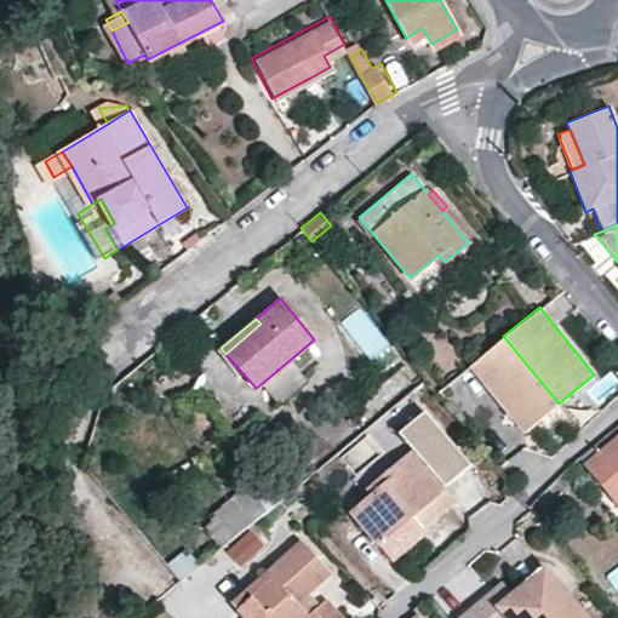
[(559,404),(503,336),(468,366),(522,433),(559,404)]
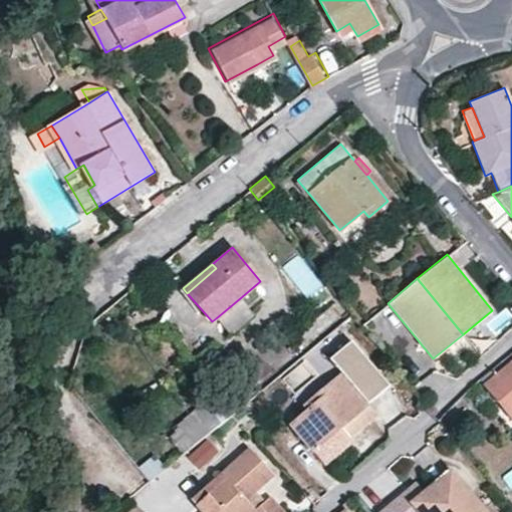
[(253,314),(240,298),(216,318),(230,334),(253,314)]
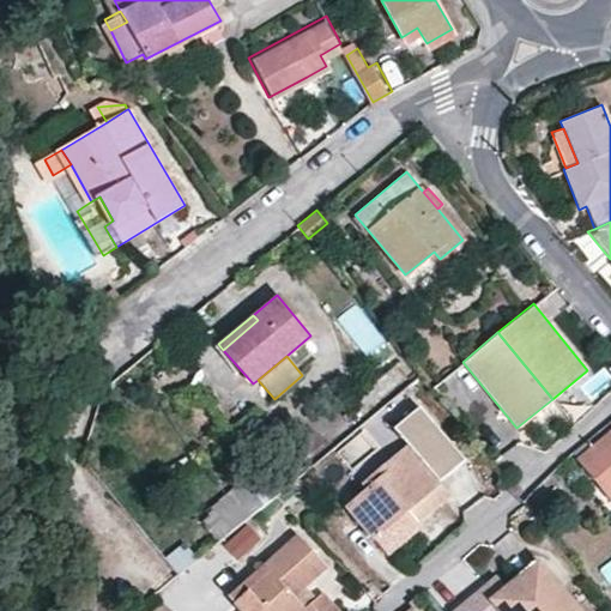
[(437,482),(464,459),(418,406),(392,428),(406,445),(375,471),(380,477),(364,490),(345,507),(371,538),(437,482)]
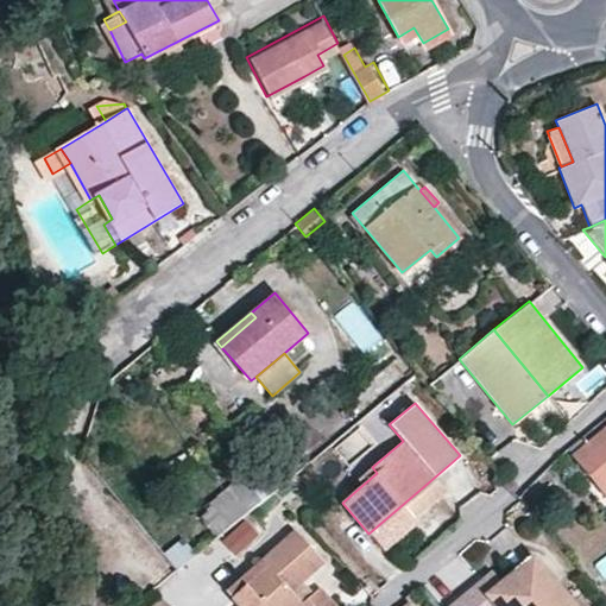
[(321,439),(309,423),(298,431),(310,447),(321,439)]
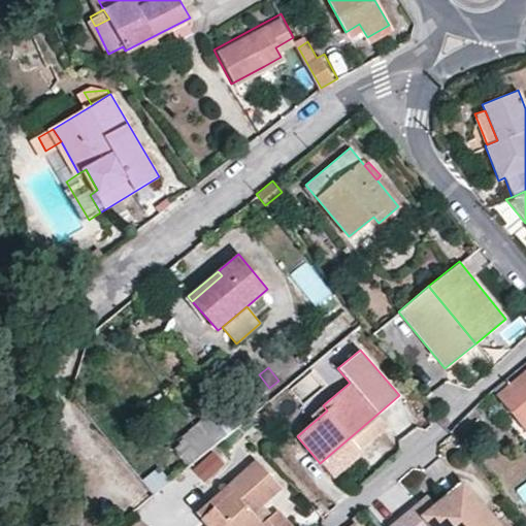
[(525,369),(510,383),(496,395),(525,430),(525,429),(525,369)]
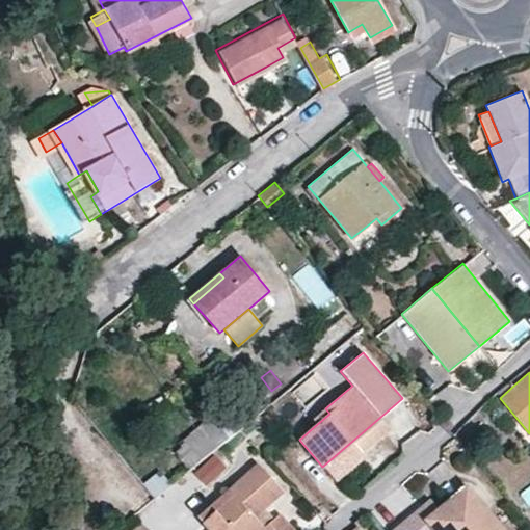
[(500,398),(513,386),(508,380),(495,392),(500,398)]
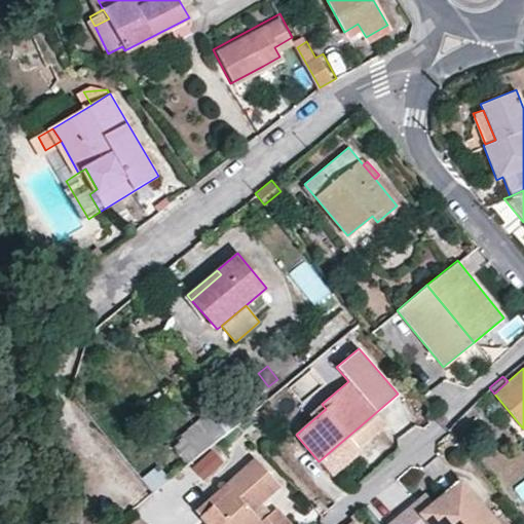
[(278,415),(266,402),(257,409),(268,423),(278,415)]
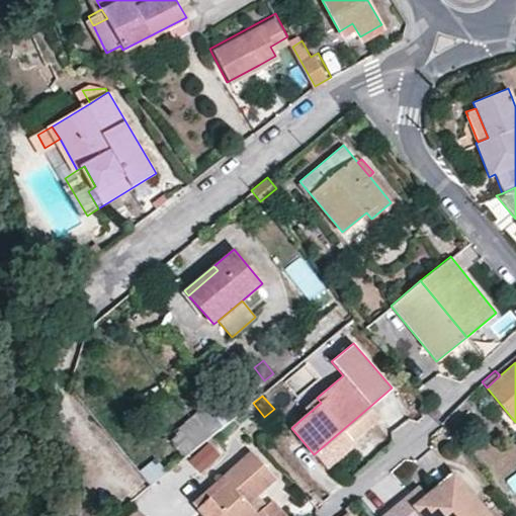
[(308,414),(321,403),(317,398),(304,409),(308,414)]
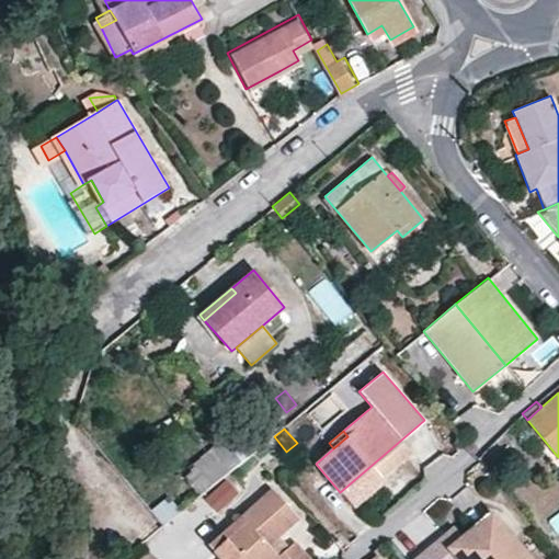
[(212,485),(246,456),(227,433),(193,460),(212,485)]
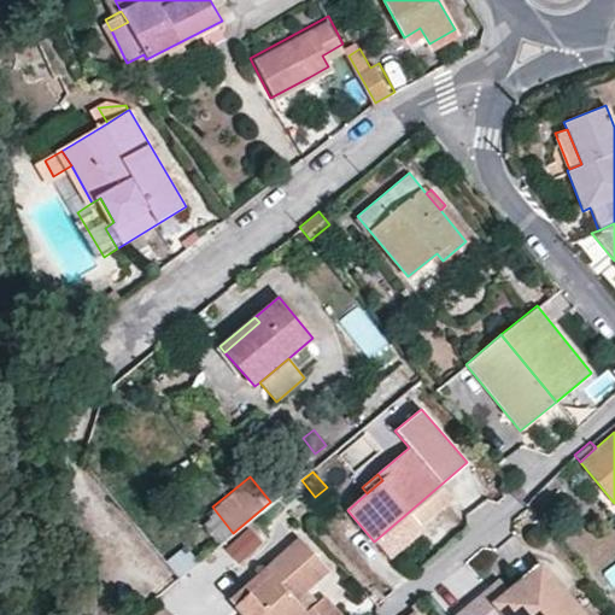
[(420,526),(452,498),(440,485),(374,542),(391,561),(425,531),(420,526)]
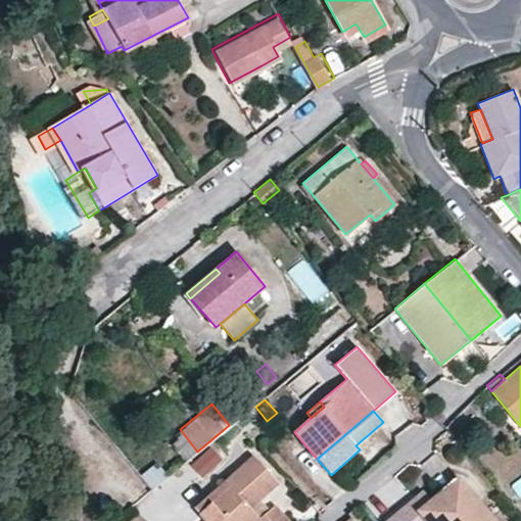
[(201,477),(222,459),(209,445),(189,464),(201,477)]
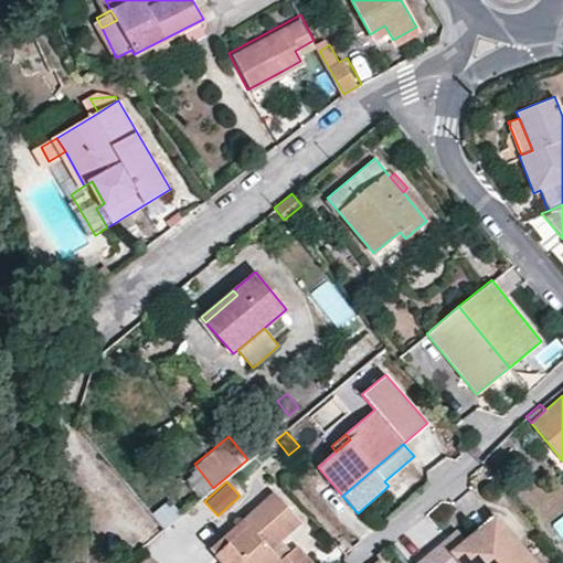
[(287,552),(278,541),(300,521),(273,490),(208,549),(214,554),(221,562),(311,562),(296,544),(287,552)]
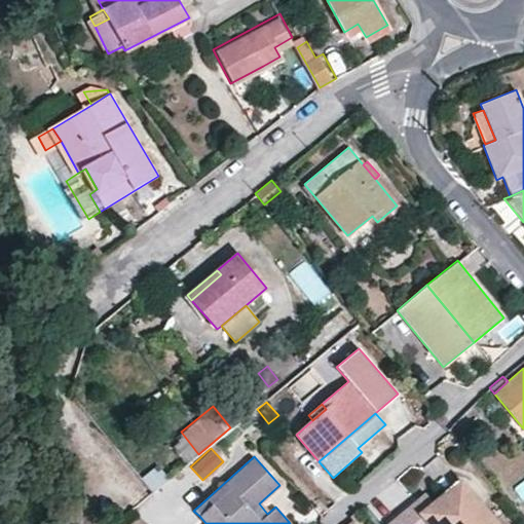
[(169,478),(156,463),(139,478),(151,492),(169,478)]
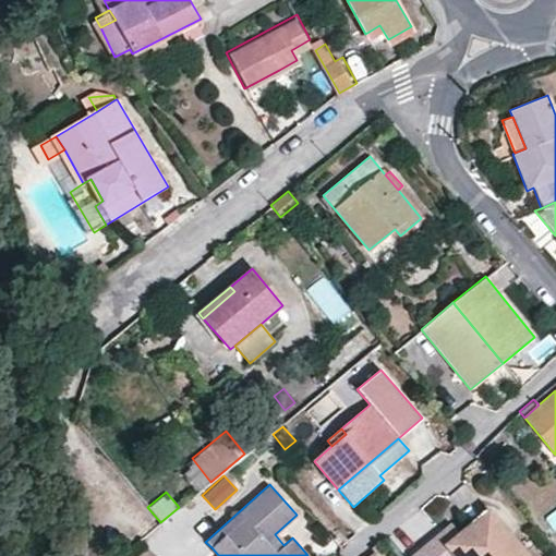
[(554,529),(555,527),(555,505),(543,515),(554,529)]
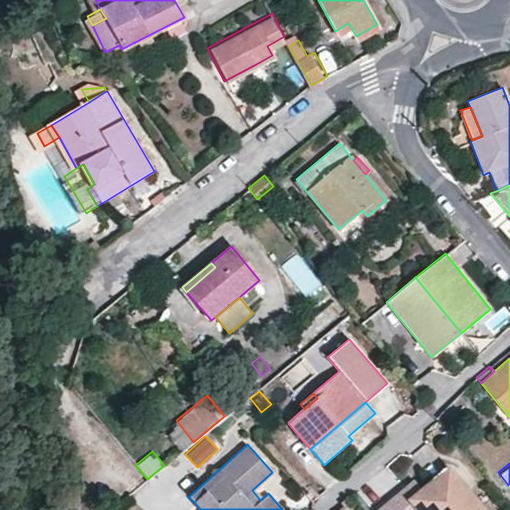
[(481,509),(448,469),(422,490),(415,482),(403,493),(398,492),(376,509),(481,509)]
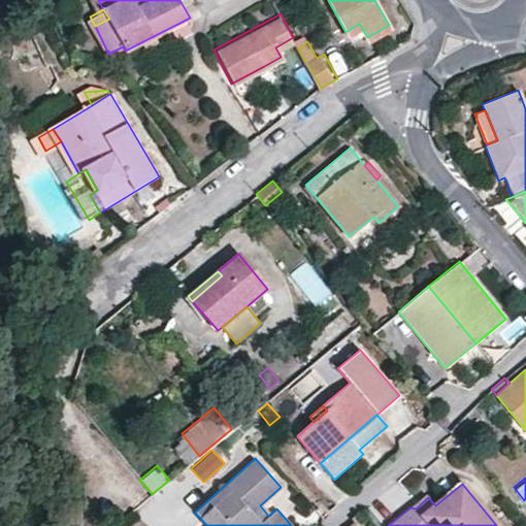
[(416,508),(428,497),(426,494),(411,507),(416,508)]
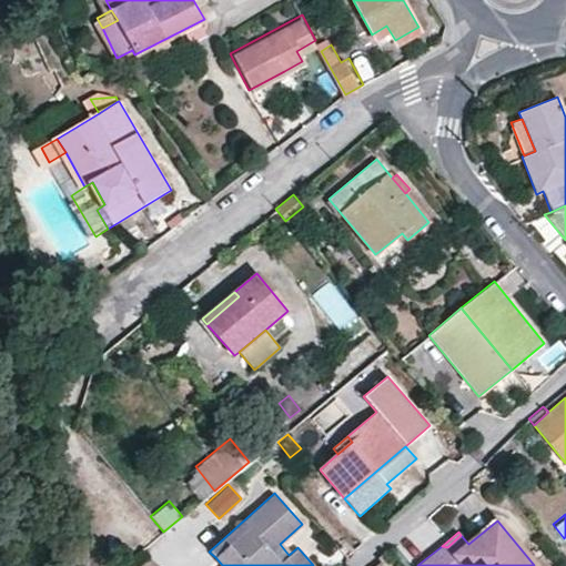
[(390,565),(383,555),(378,559),(381,564),(381,565),(390,565)]
